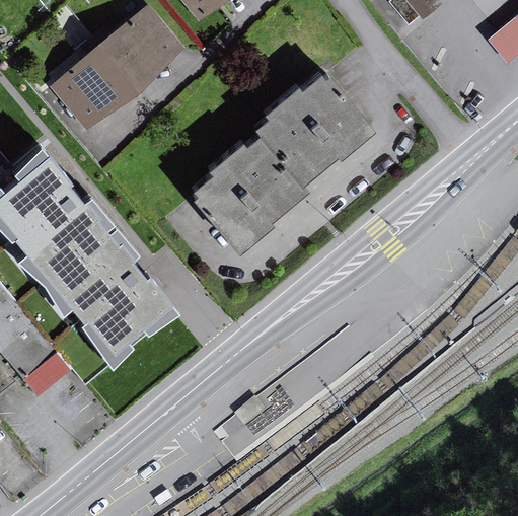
[(185,0),(203,20),(218,7),(226,0),(185,0)]
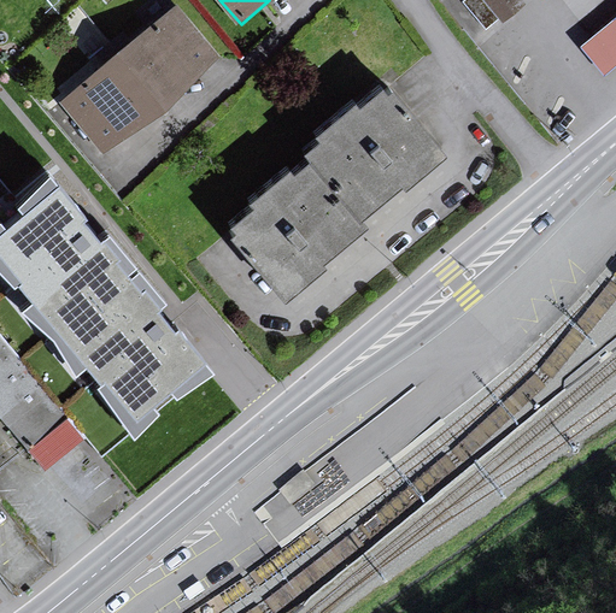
[(473,0),(467,5),(488,31),(500,21),(504,25),(526,9),(518,0),(473,0)]
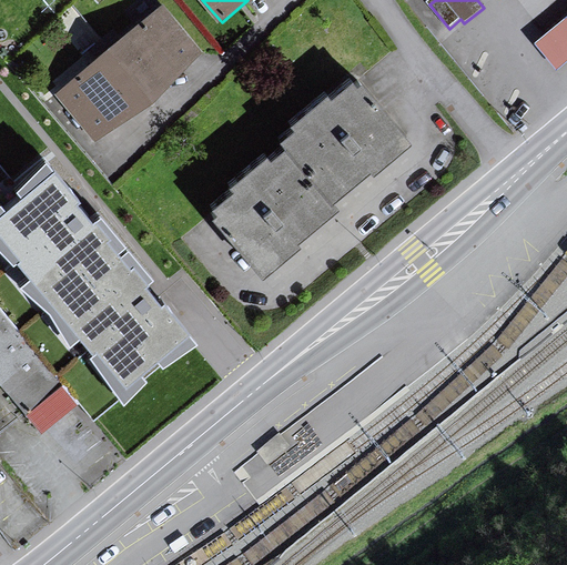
[(165,12),(61,98),(98,142),(117,125),(184,70),(202,57),(165,12)]
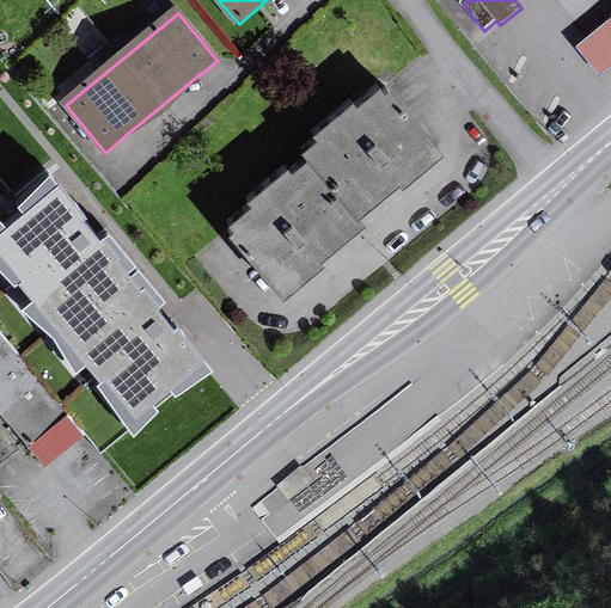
[(610,24),(581,50),(603,75),(610,68),(610,24)]
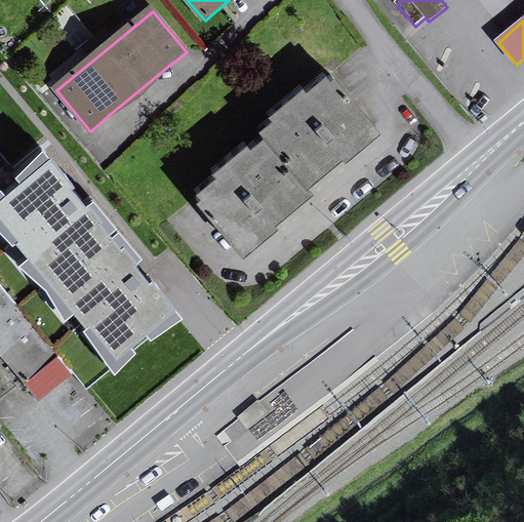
[(265,138),(308,188),(340,162),(344,160),(347,163),(381,134),(335,78),(330,82),(326,76),(306,92),(303,88),(268,116),(273,122),(259,132),(265,138)]
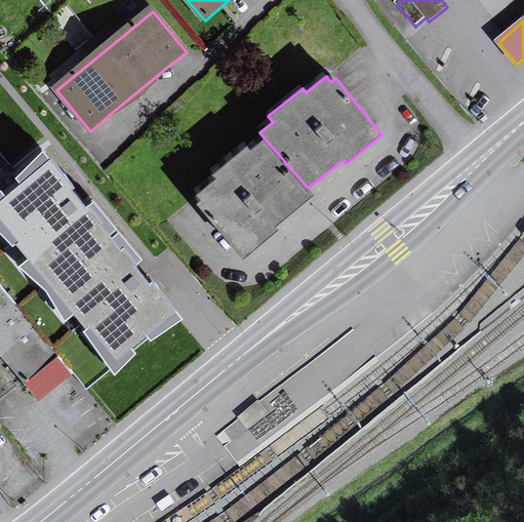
[(308,188),(265,138),(249,150),(246,146),(212,173),(216,177),(197,194),(202,201),(198,204),(242,257),(280,228),(277,224),(279,223),(314,195),(308,188)]
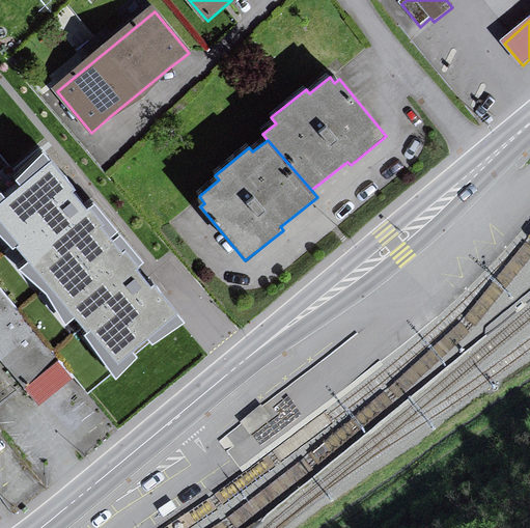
[(80,197),(43,154),(18,175),(0,190),(0,216),(19,239),(11,245),(112,362),(171,311),(175,308),(143,271),(80,197)]
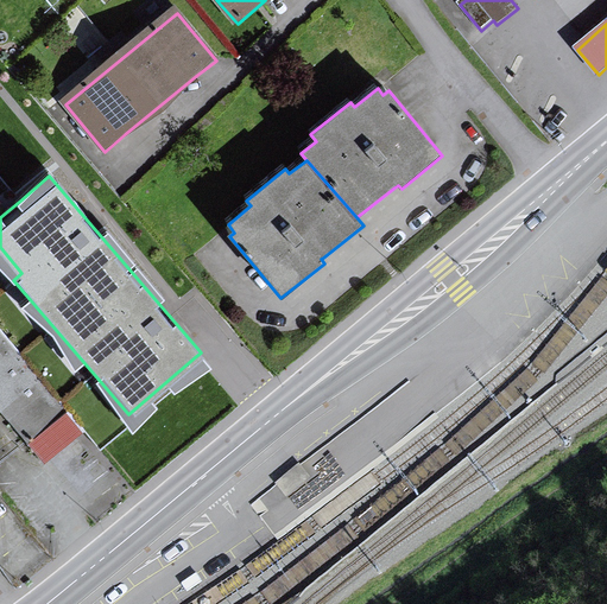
[(204,367),(196,356),(128,414),(13,280),(21,273),(0,247),(0,217),(20,201),(0,177),(0,330),(100,452),(204,367)]
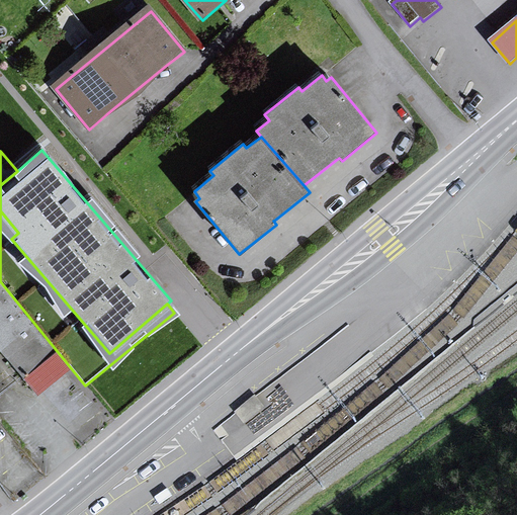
[(71,368),(0,285),(0,346),(34,387),(41,395),(71,368)]
